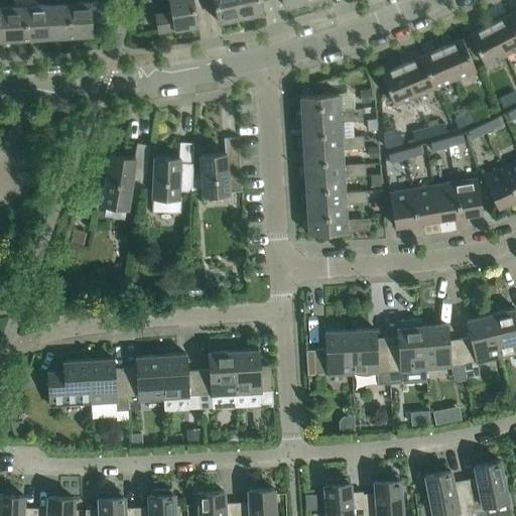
[(26,38),(23,0),(12,0),(13,6),(2,6),(4,39),(26,38)]
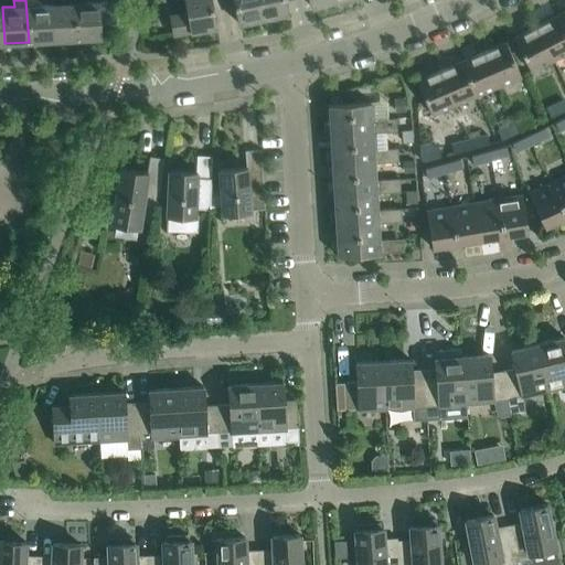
[(52,40),(51,4),(39,6),(38,0),(25,0),(29,42),(52,40)]
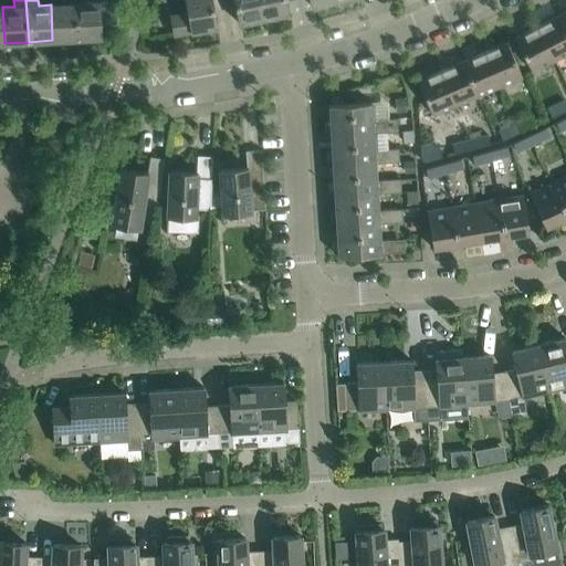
[(76,39),(73,0),(61,0),(62,3),(51,4),(52,40),(76,39)]
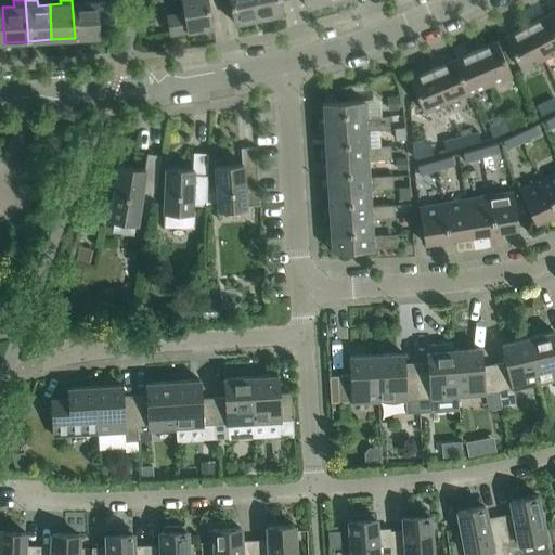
[(84,0),(72,0),(75,38),(99,37),(98,24),(113,23),(120,0),(85,2),(84,0)]
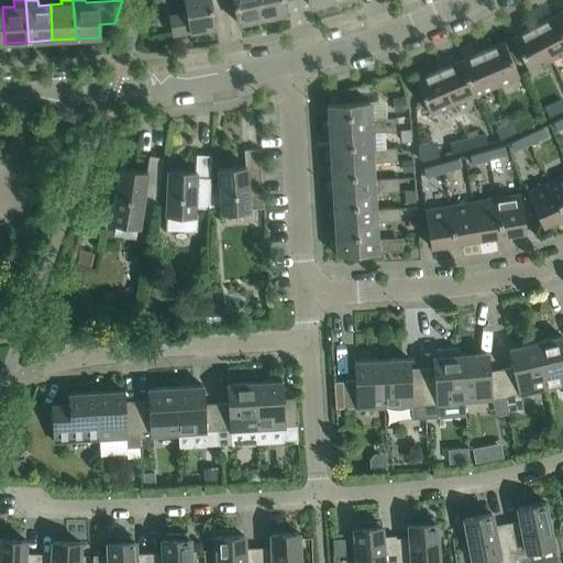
[(189,32),(214,28),(209,0),(184,0),(186,12),(168,14),(172,34),(189,31),(189,32)]
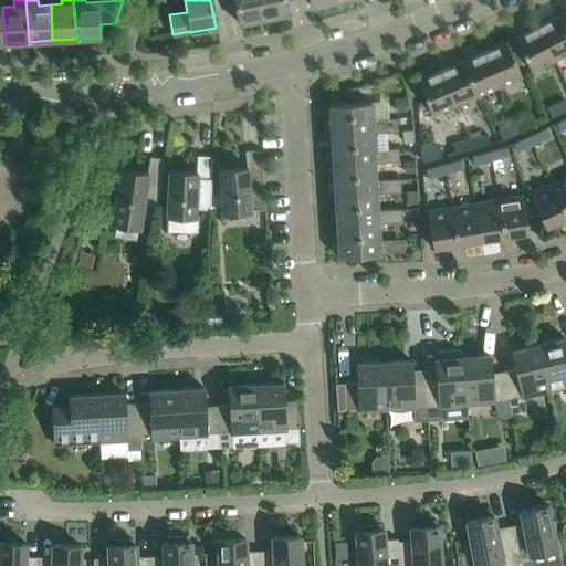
[(263,19),(259,0),(233,0),(239,23),(263,19)]
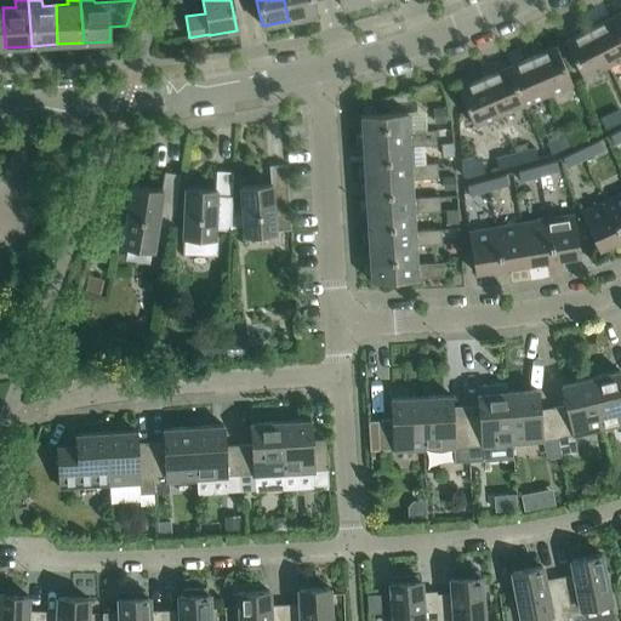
[(284,0),(289,21),(315,15),(312,0),(284,0)]
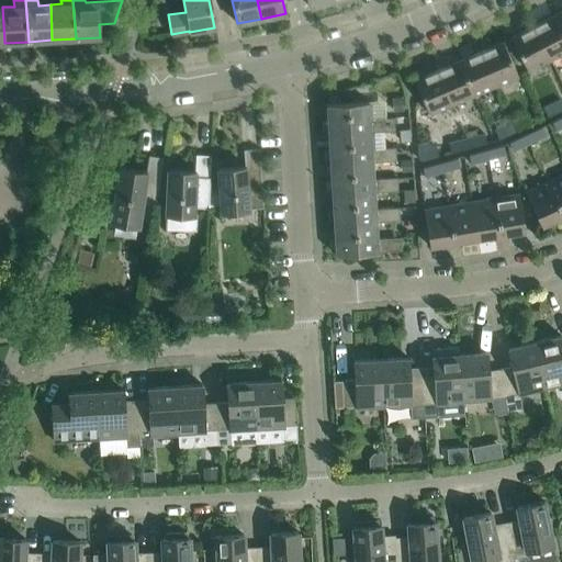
[(561,9),(552,15),(561,33),(561,9)]
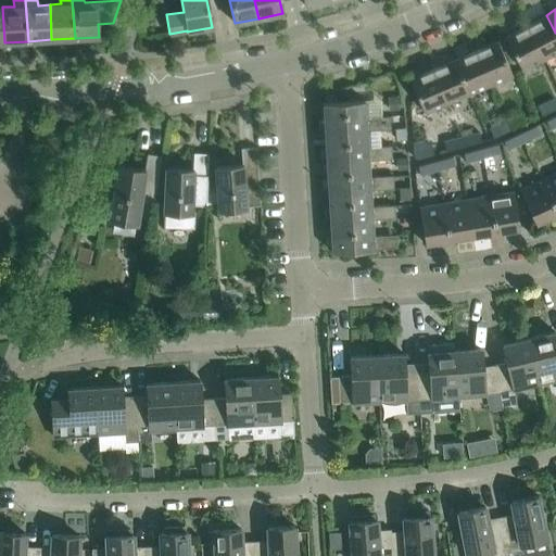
[(555,51),(555,33),(546,15),(526,26),(543,59),(555,51)]
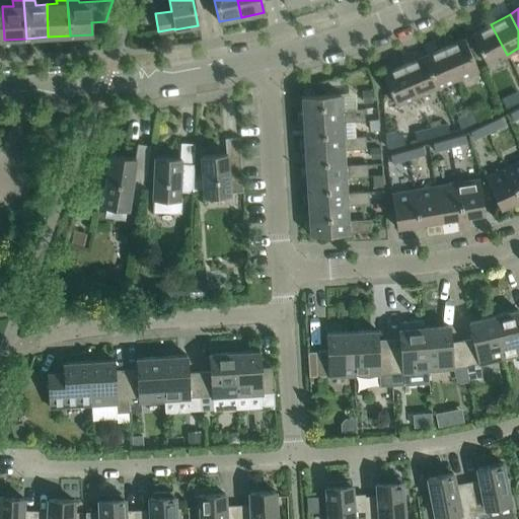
[(507,55),(491,24),(471,34),(487,65),(507,55)]
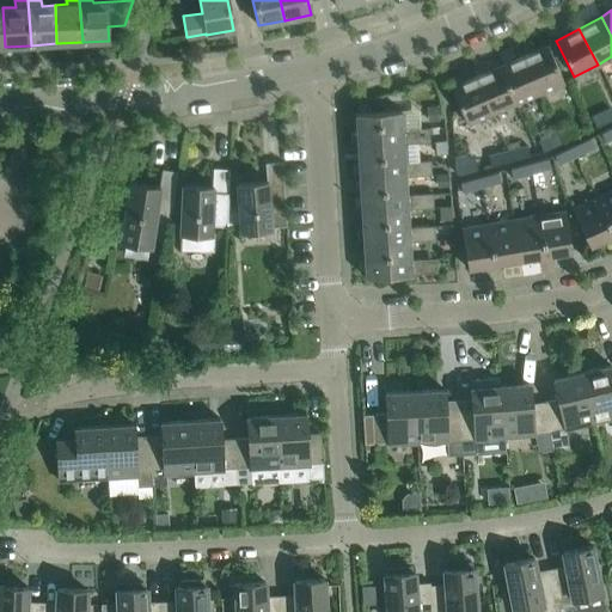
[(548,46),(522,55),(539,92),(563,83),(548,46)]
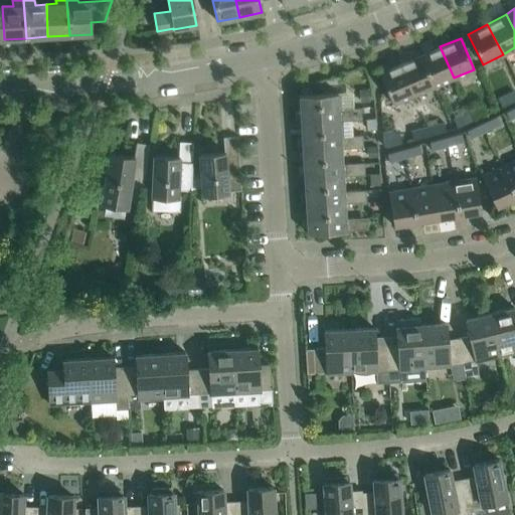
[(454,77),(440,46),(419,55),(434,87),(454,77)]
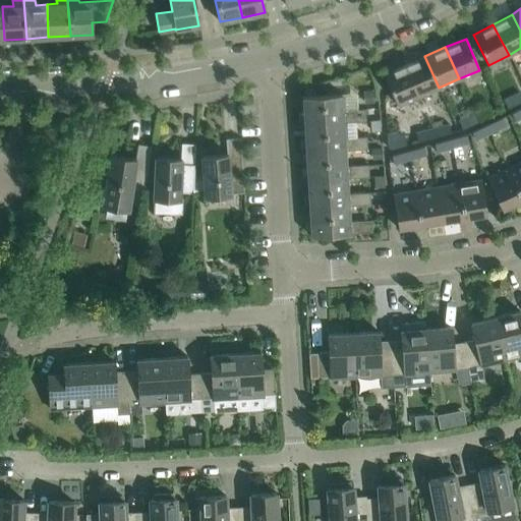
[(439,88),(424,56),(404,64),(417,97),(439,88)]
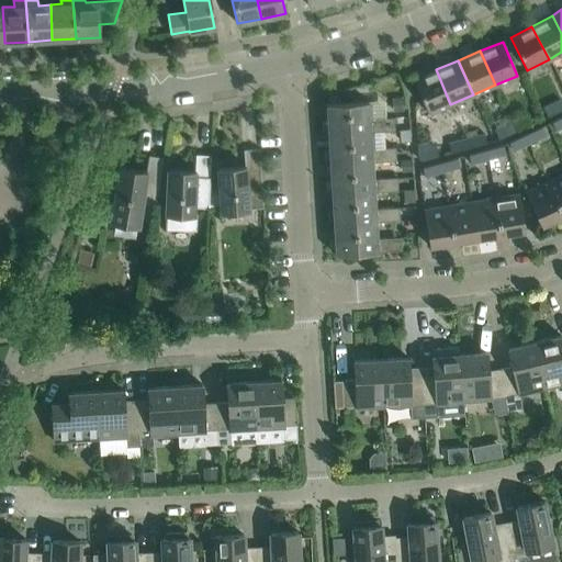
[(450,104),(436,69),(414,79),(428,113),(450,104)]
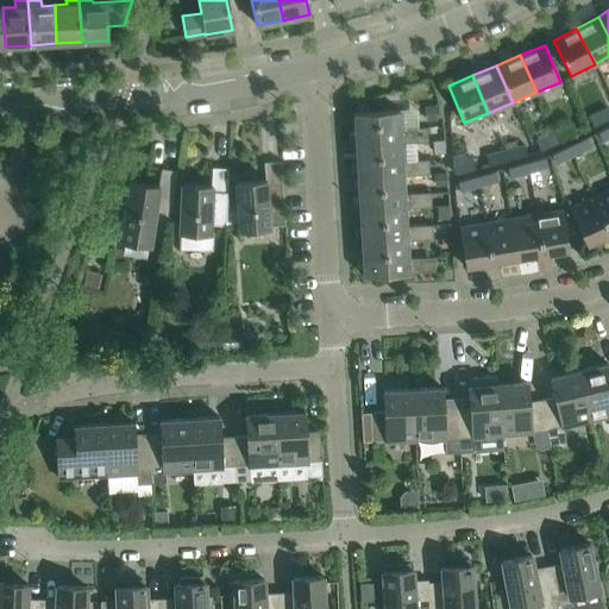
[(434,107),(425,107),(426,119),(433,119),(435,118),(434,107)]
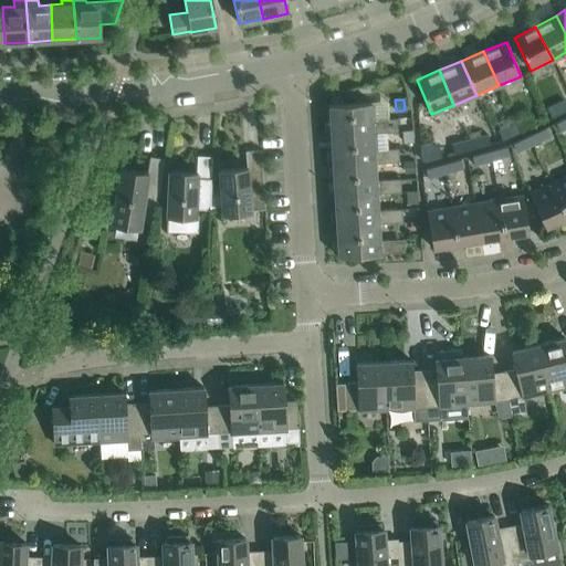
[(546,108),(551,117),(565,108),(565,106),(563,101),(546,108)]
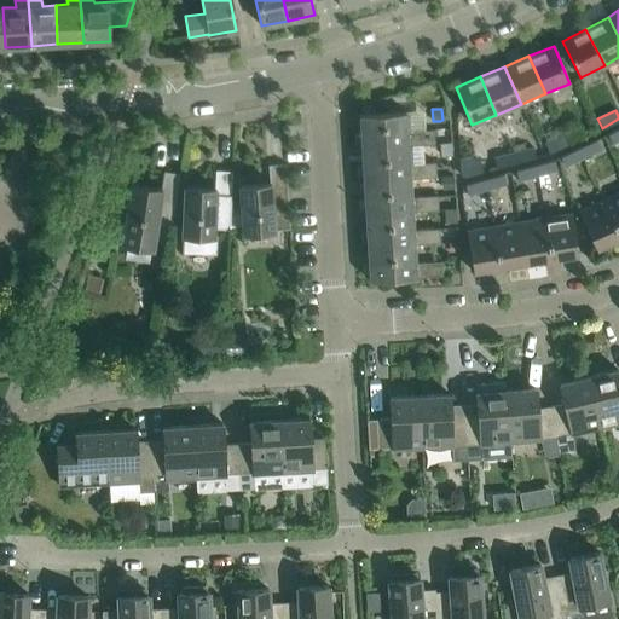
[(359,114),(362,148),(408,144),(408,145),(433,144),(433,128),(406,131),(405,111),(359,114)]
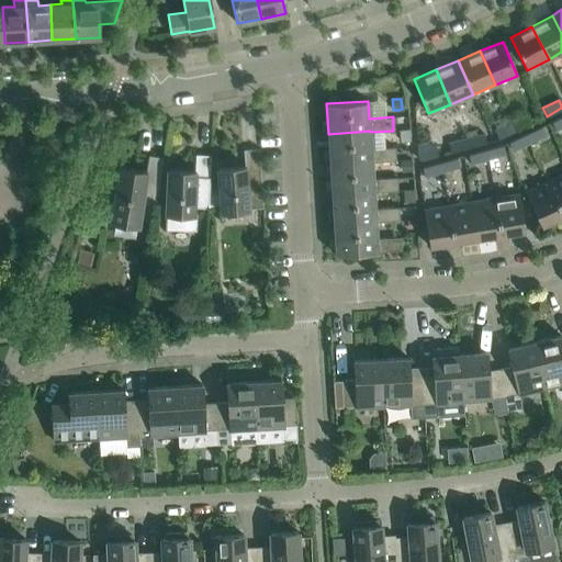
[(527,114),(510,122),(515,131),(531,123),(527,114)]
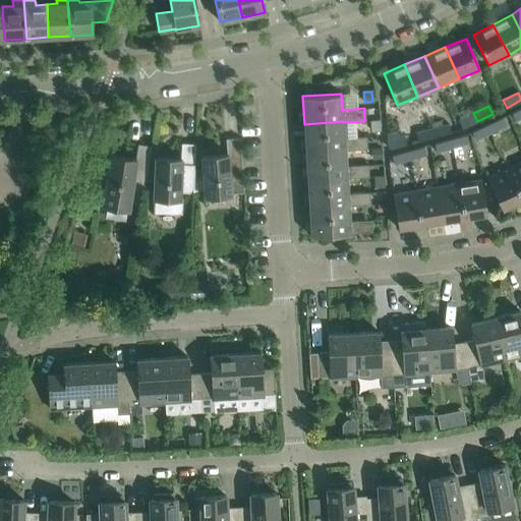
[(520,117),(520,107),(511,112),(515,120),(520,117)]
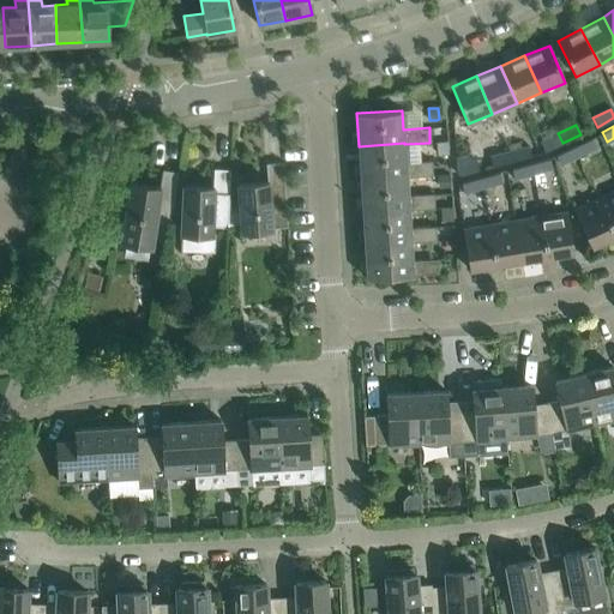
[(563,143),(558,133),(540,142),(543,151),(563,143)]
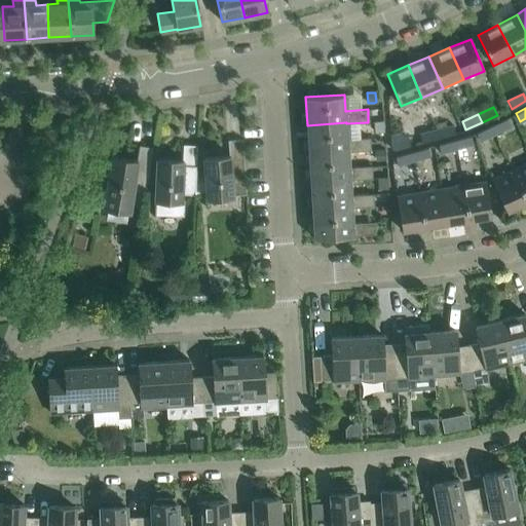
[(506,118),(491,125),(495,134),(511,126),(506,118)]
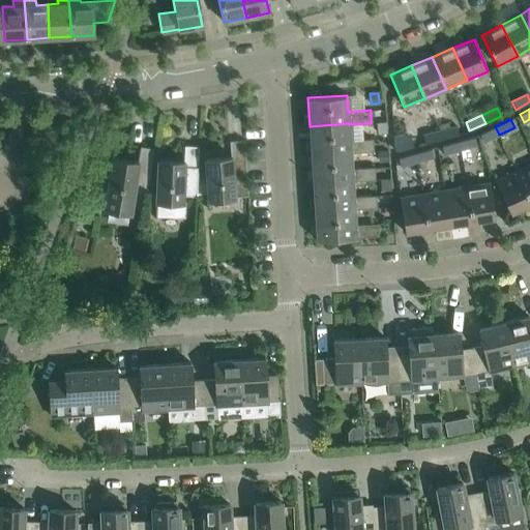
[(350,140),(349,124),(349,123),(310,126),(311,154),(350,152),(373,151),(372,139),(350,140)]
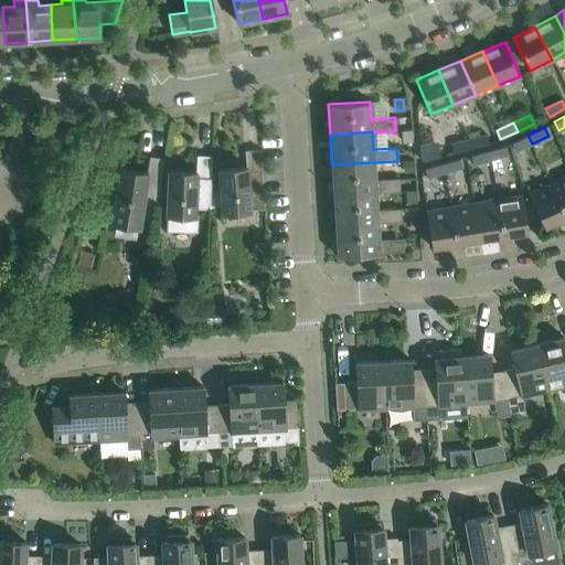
[(486,134),(468,139),(470,148),(488,144),(486,134)]
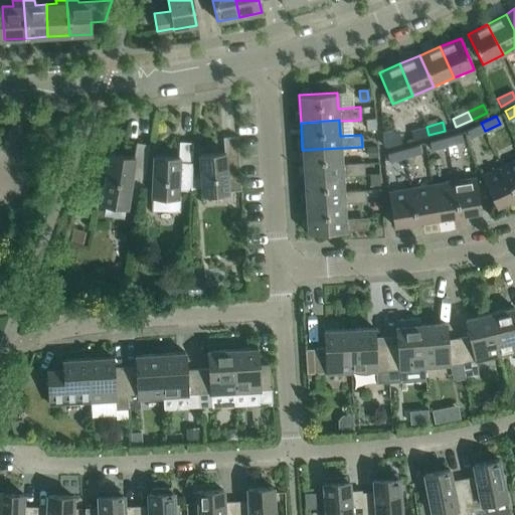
[(485,131),(481,123),(466,130),(470,138),(485,131)]
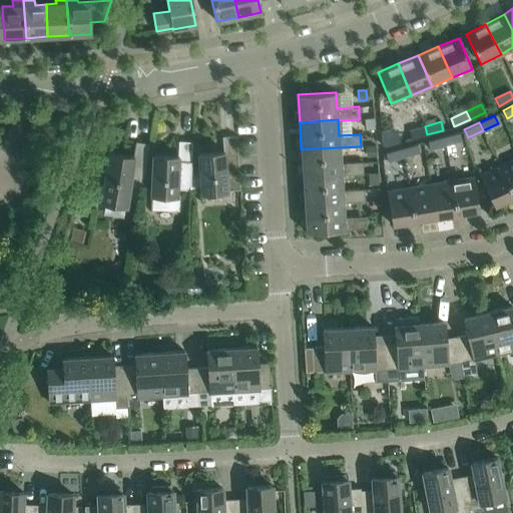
[(427,134),(425,126),(409,130),(411,138),(427,134)]
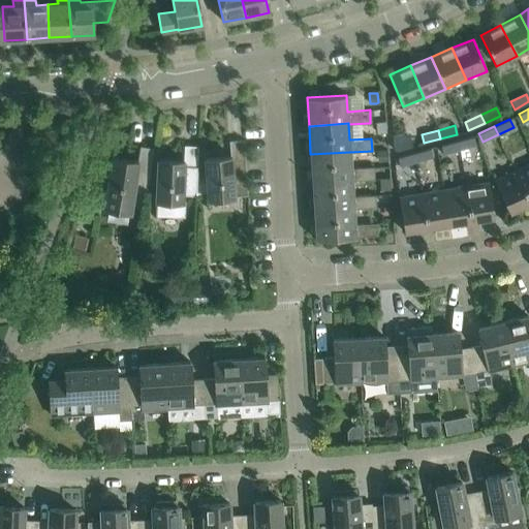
[(473,136),(457,141),(459,150),(475,145),(473,136)]
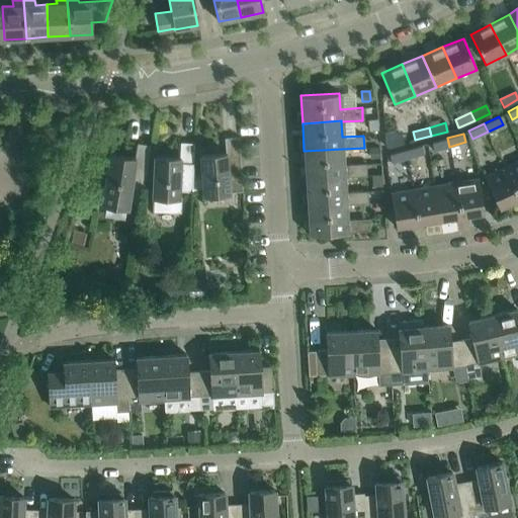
[(199,155),(203,195),(230,193),(230,192),(242,191),(241,176),(238,137),(224,138),(225,153),(199,155)]
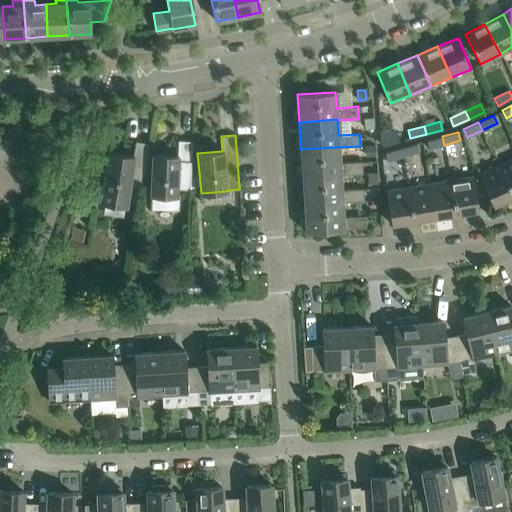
[(444,145),(442,136),(426,141),(428,149),(444,145)]
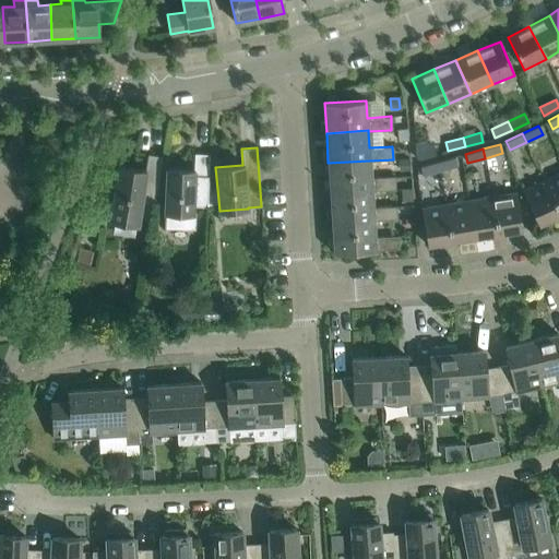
[(166,168),(164,212),(165,212),(165,227),(195,228),(195,214),(197,214),(198,197),(206,197),(209,154),(194,153),(193,169),(166,168)]
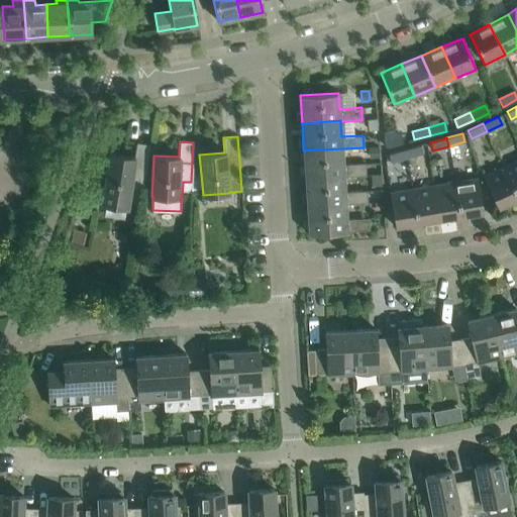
[(109,153),(101,204),(127,208),(130,187),(142,189),(149,144),(136,142),(134,158),(109,153)]
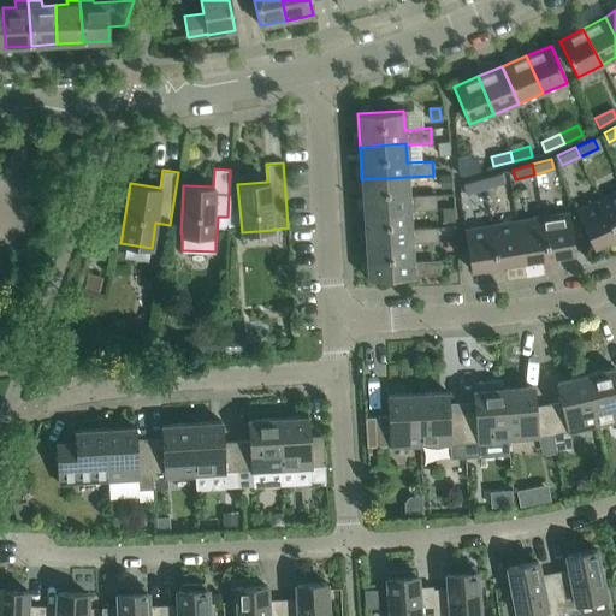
[(501,172),(481,178),(484,188),(503,183),(501,172)]
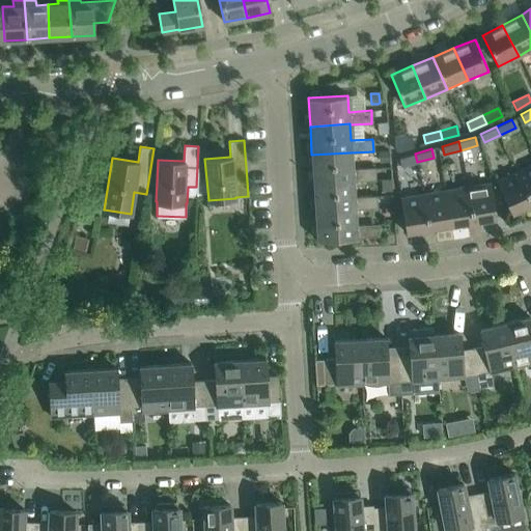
[(352,168),(351,152),(311,155),(313,183),(353,180),(375,179),(374,167),(352,168)]
